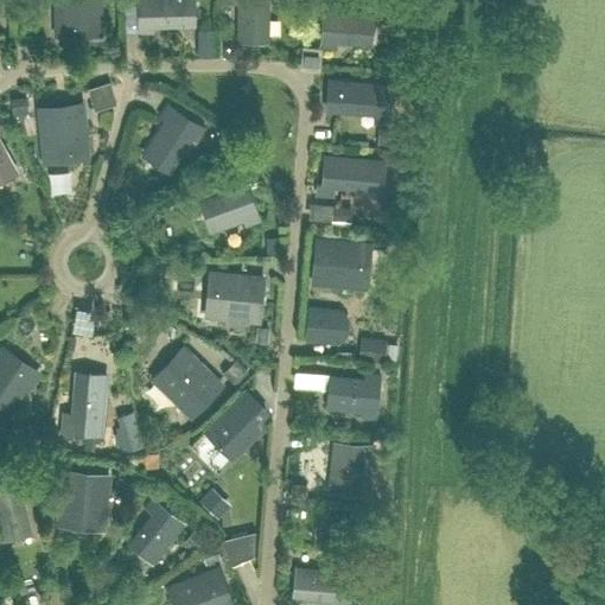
[(53,0),(55,30),(100,29),(99,0),(53,0)]
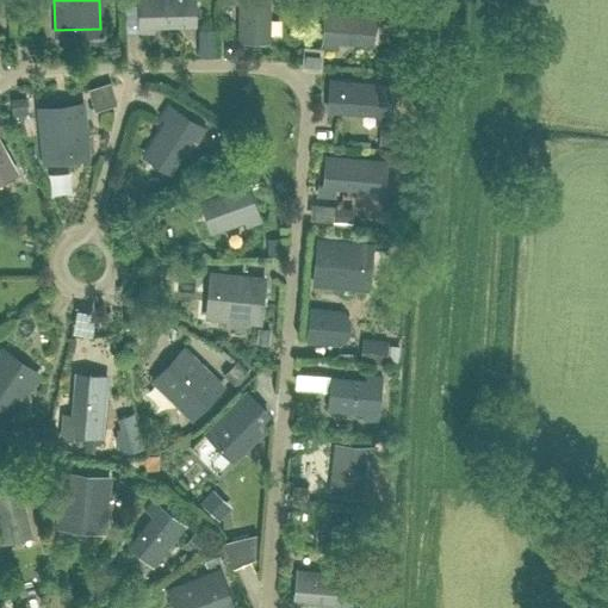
[(136,0),(138,35),(154,35),(154,29),(190,28),(188,0),(136,0)]
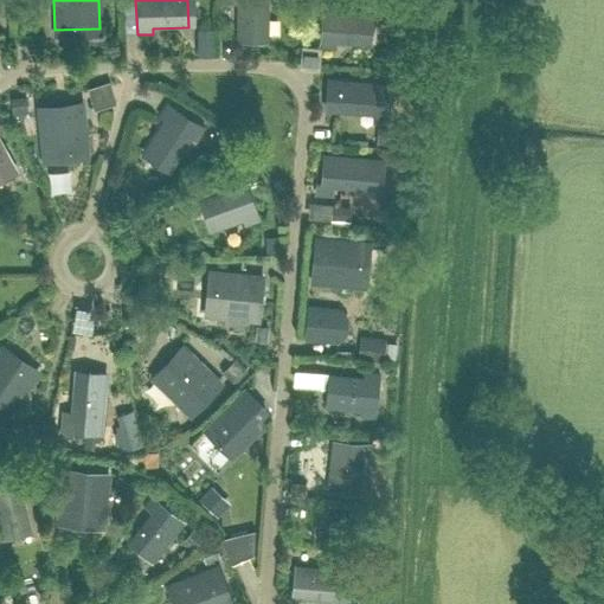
[(267,44),(267,0),(220,0),(220,4),(237,4),(237,44),(267,44)]
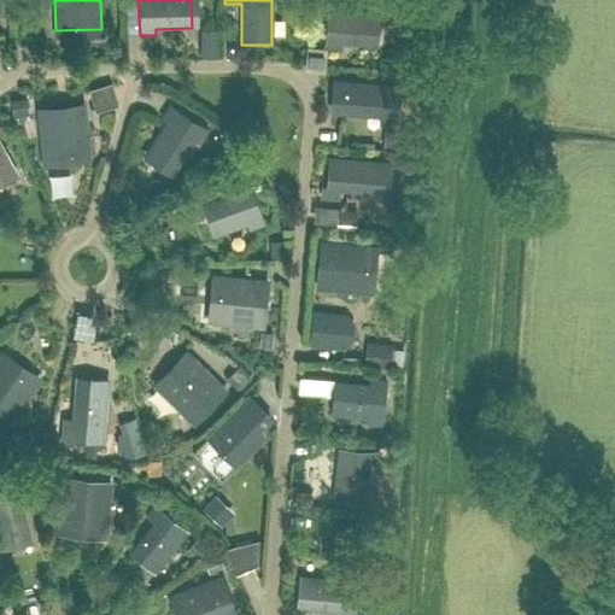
[(378,47),(380,15),(344,11),(345,5),(328,4),(324,50),(341,51),(341,45),(378,47)]
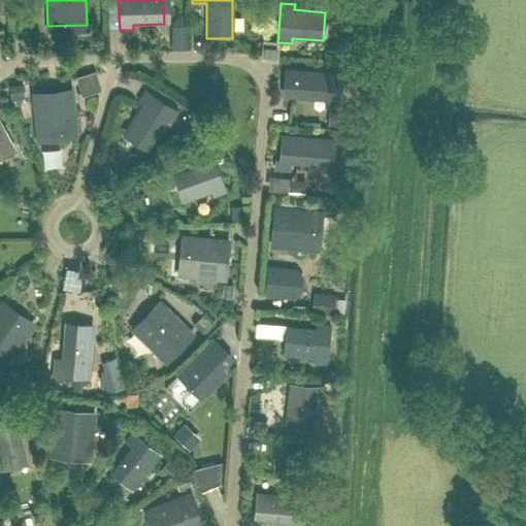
[(173,27),(173,48),(187,48),(187,27),(173,27)]
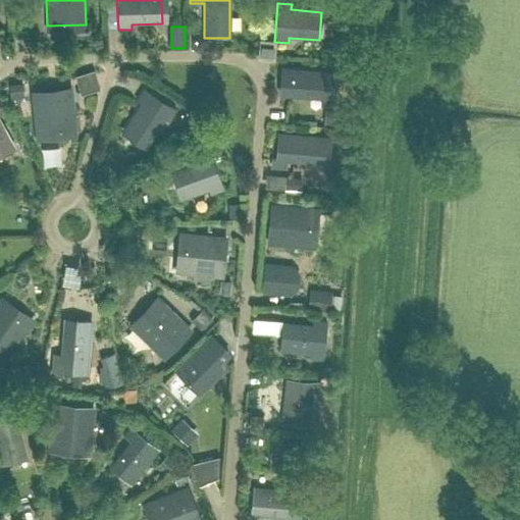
[(334,107),(335,99),(335,98),(331,97),(332,73),(282,69),(280,96),(320,98),(320,106),(334,107)]
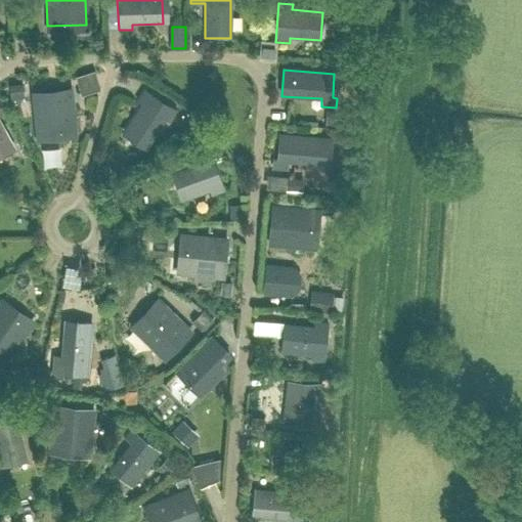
[(12,99),(26,98),(24,84),(10,85),(12,99)]
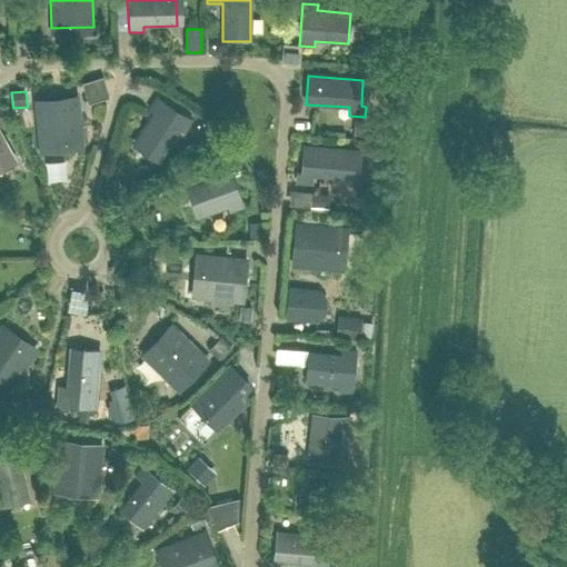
[(40,147),(81,142),(82,142),(77,98),(35,102),(40,147)]
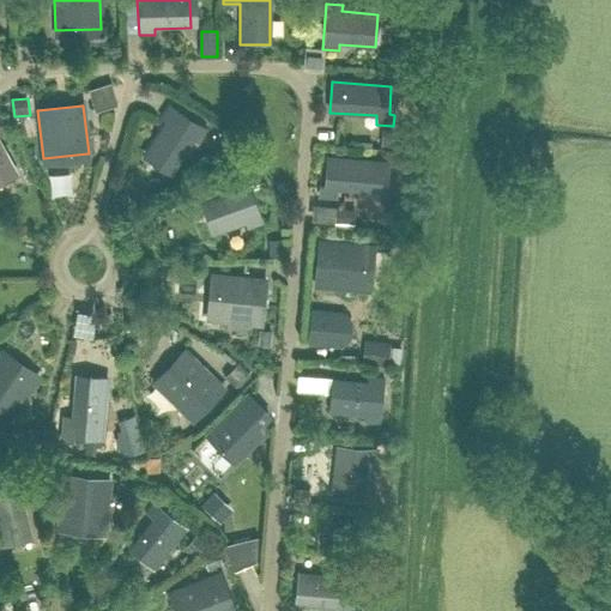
[(198,144),(207,129),(169,106),(161,120),(165,123),(146,153),(174,171),(193,141),(198,144)]
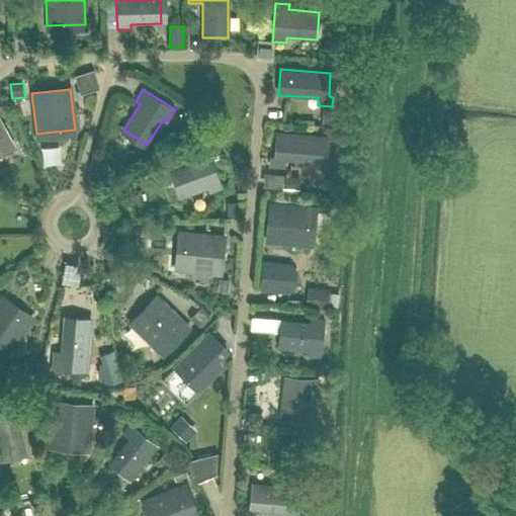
[(186,131),(202,117),(194,107),(177,120),(186,131)]
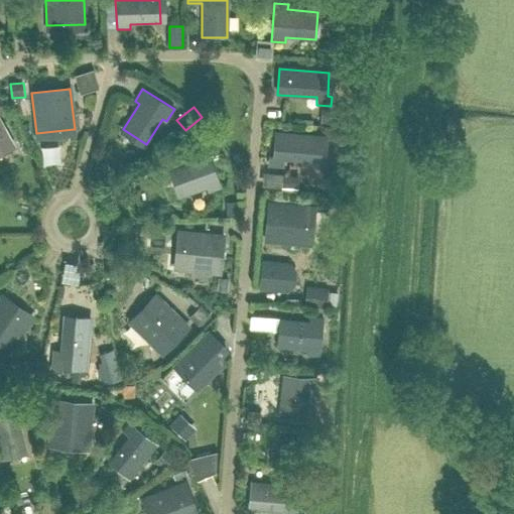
[(337,125),(338,110),(323,109),(320,123),(337,125)]
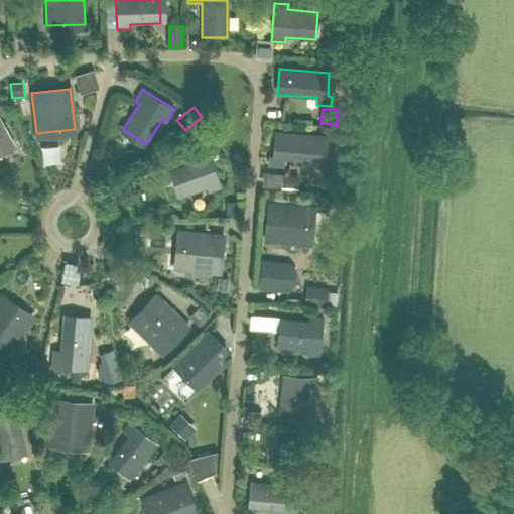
[(11,141),(0,121),(0,113),(1,113),(0,111),(0,144),(1,147),(11,141)]
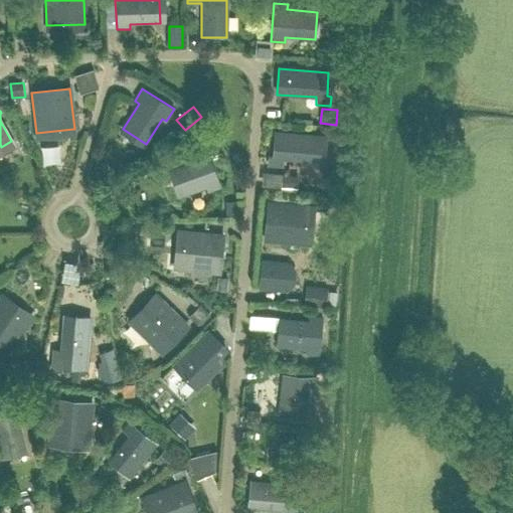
[(323,162),(325,138),(325,137),(275,133),(273,156),(269,156),(269,166),(283,167),(284,159),(323,162)]
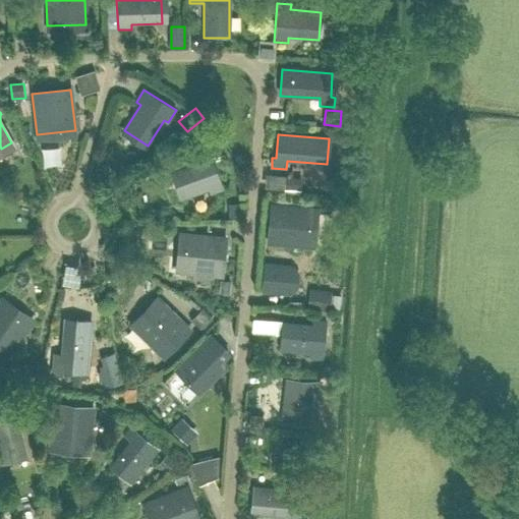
[(211,195),(224,190),(211,155),(197,159),(198,164),(170,174),(180,200),(209,190),(211,195)]
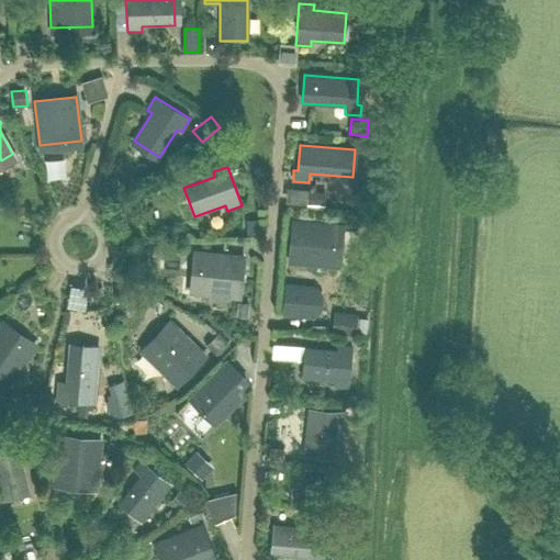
[(326,205),(326,192),(309,191),(308,204),(326,205)]
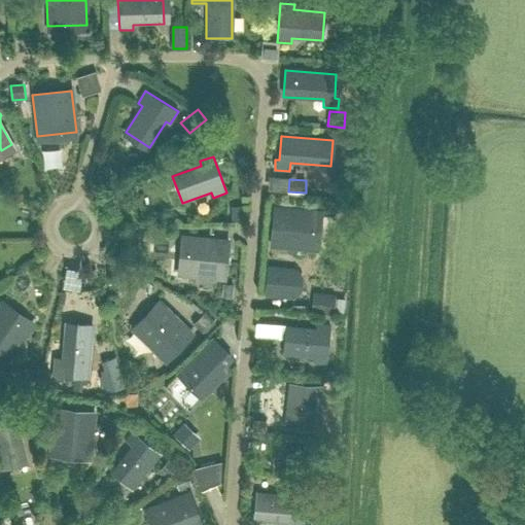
[(232,220),(244,219),(243,206),(232,207),(232,220)]
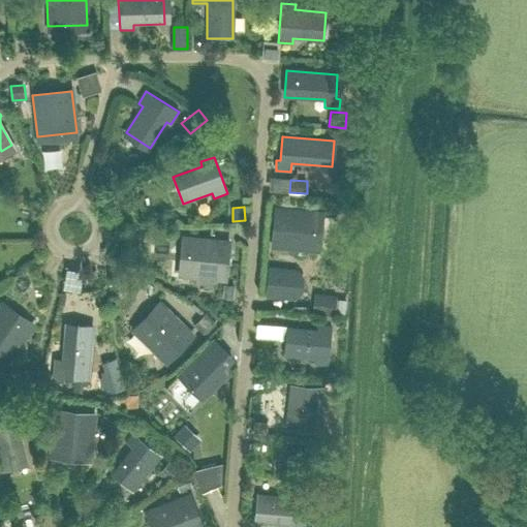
[(275,209),(271,248),(313,251),(321,252),(324,213),(316,212),(275,209)]
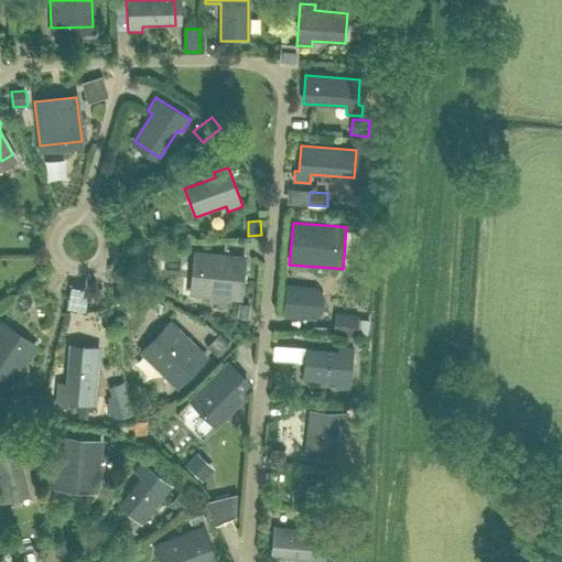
[(240,300),(245,258),(201,254),(196,295),(240,300)]
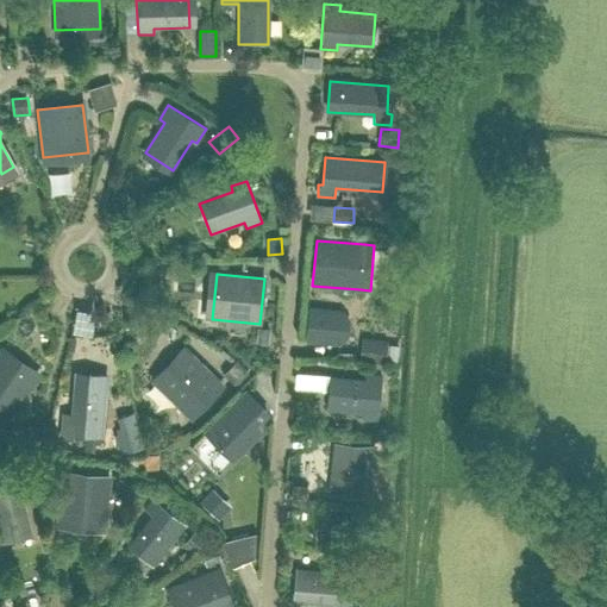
[(338,343),(340,343),(350,335),(351,320),(344,313),(342,312),(312,310),(308,340),(338,343)]
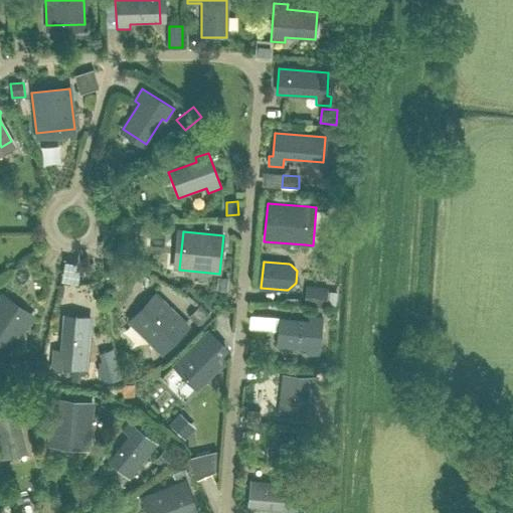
[(228,291),(229,278),(218,277),(217,290),(228,291)]
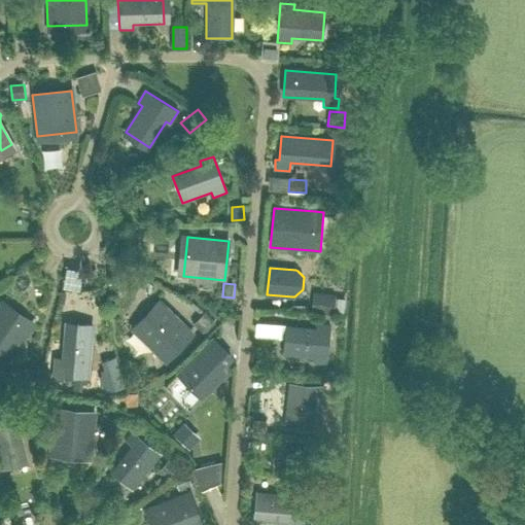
[(334,315),(336,294),(314,292),(312,313),(334,315)]
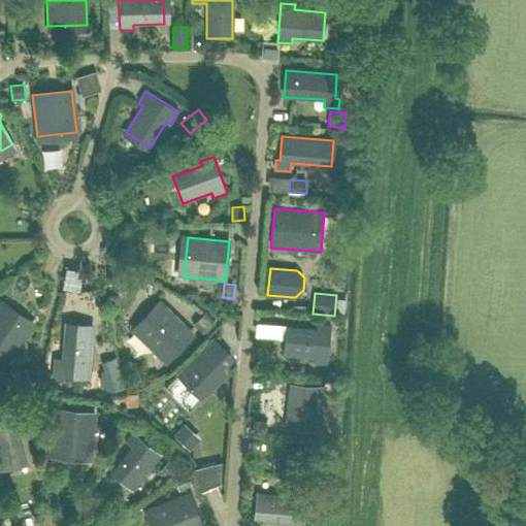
[(167,363),(195,334),(165,305),(137,334),(167,363)]
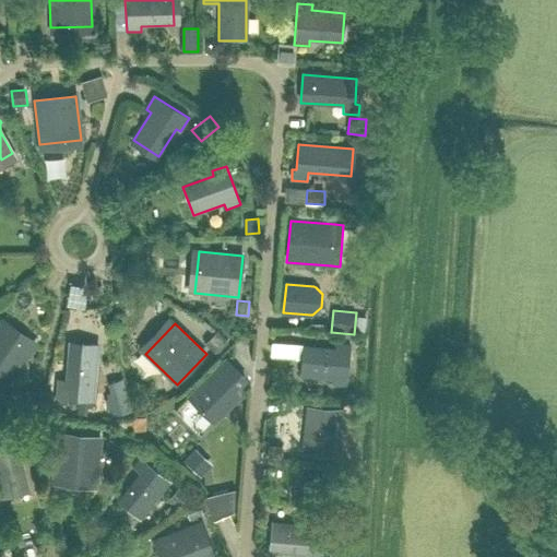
[(0,376),(11,383),(34,348),(6,330),(0,338),(0,376)]
